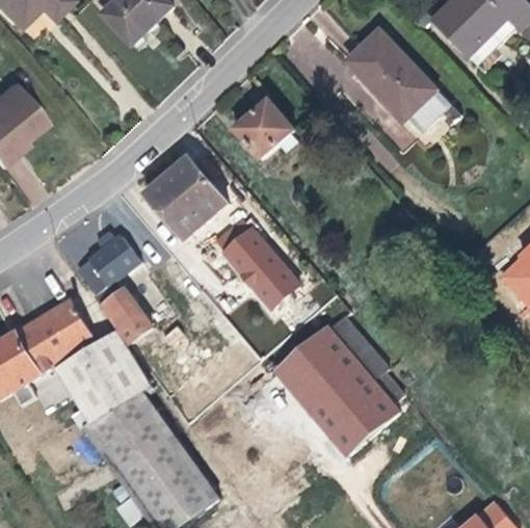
[(48,18),(64,0),(0,0),(0,9),(16,25),(36,6),(48,18)]
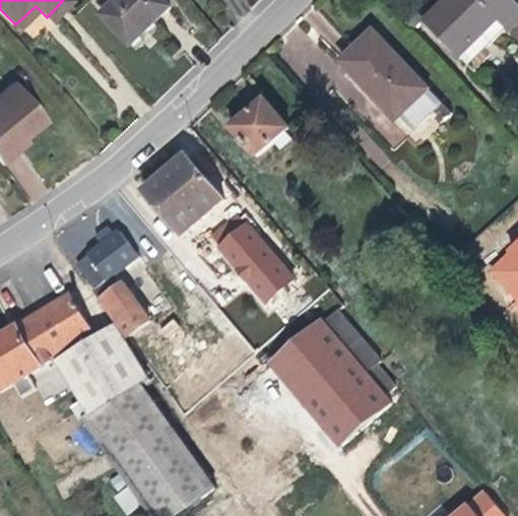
[(112,0),(101,11),(130,42),(147,25),(169,4),(165,0),(112,0)]
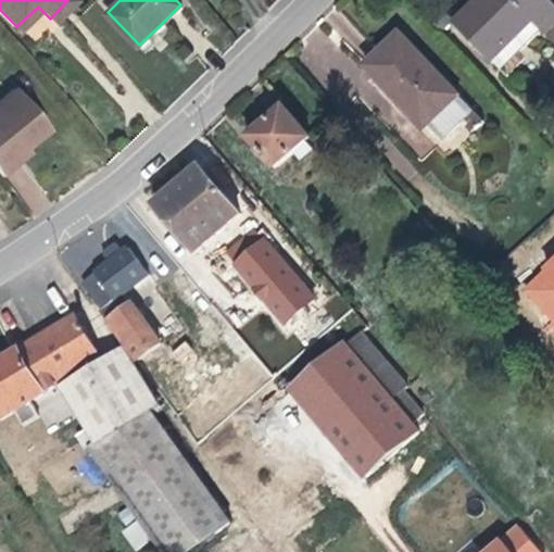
[(553,3),(550,0),(471,0),(474,2),(453,22),(490,60),(491,59),(531,20),(540,28),(553,42),(553,3)]
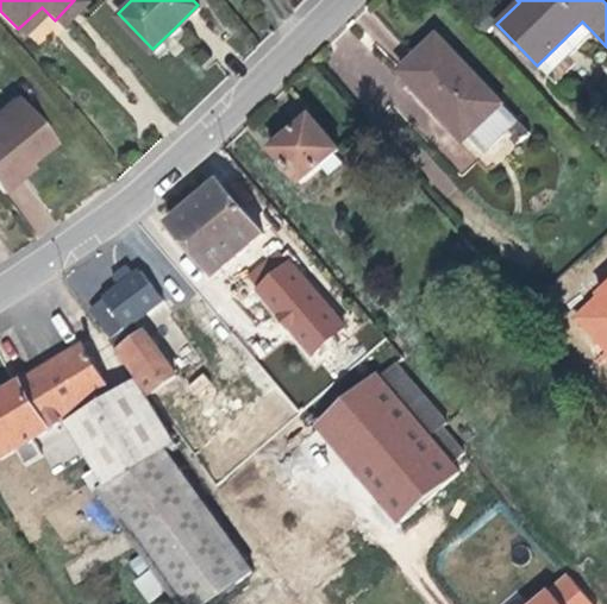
[(476,1),(464,13),(482,32),(494,20),(476,1)]
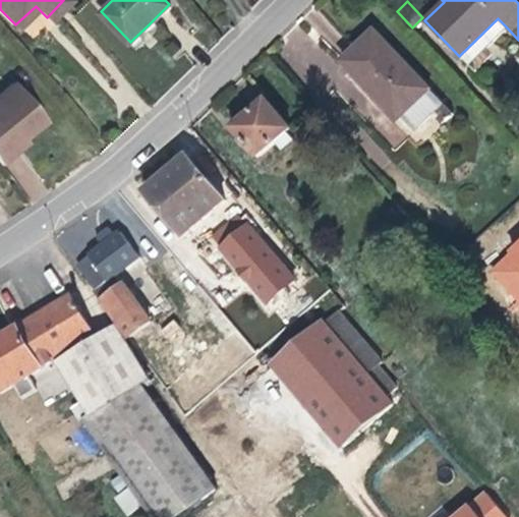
[(506,26),(498,18),(460,55),(474,68),(492,52),(485,47),(506,26)]
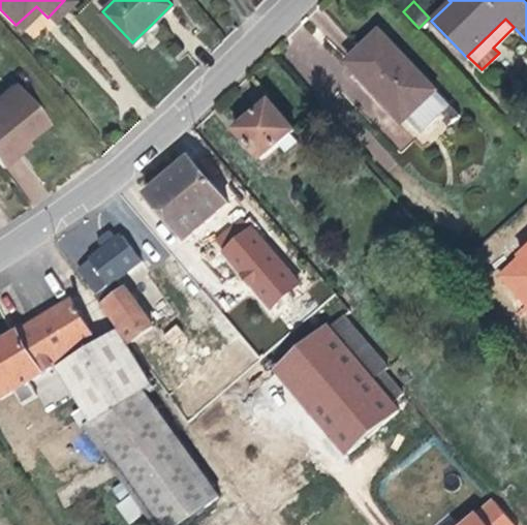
[(436,88),(378,29),(360,48),(346,60),(404,120),(405,118),(435,89),(436,88)]
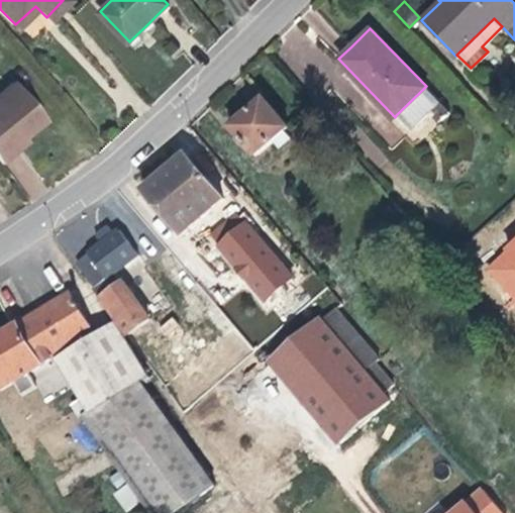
[(0,158),(14,146),(11,143),(25,132),(42,119),(9,79),(0,86),(0,158)]
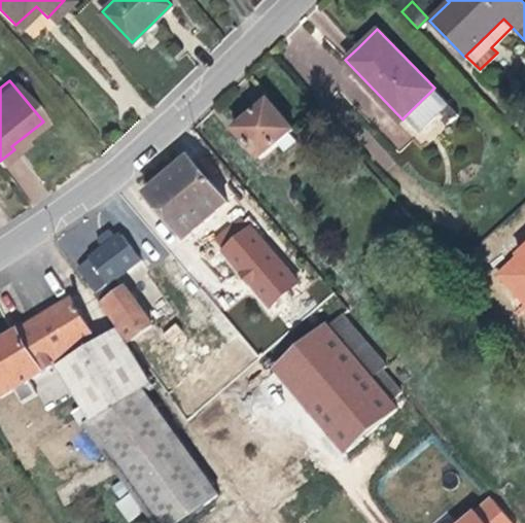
[(433,89),(404,117),(418,133),(448,104),(433,89)]
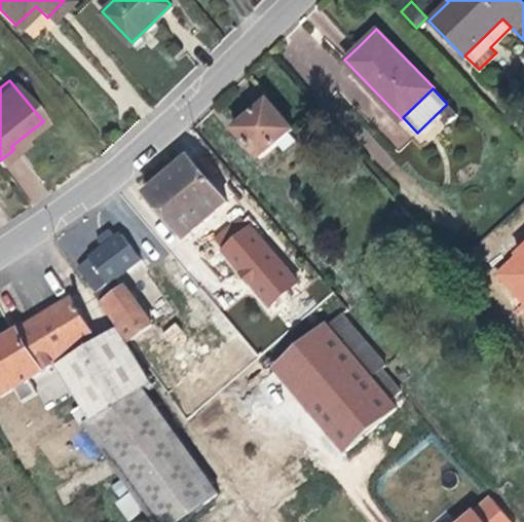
[(291,128),(266,99),(247,115),(233,126),(258,156),(291,128)]
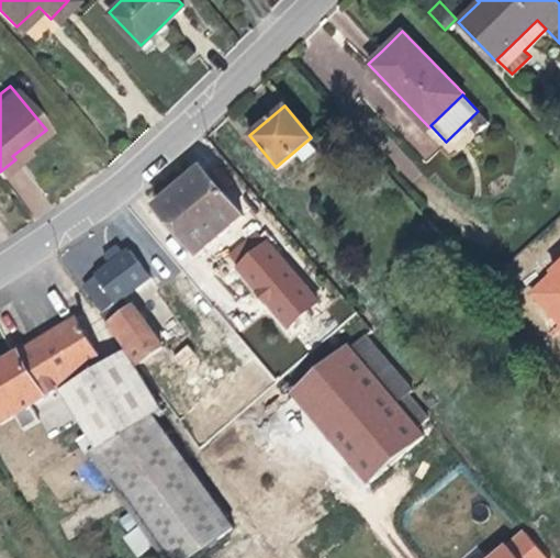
[(172,188),(155,203),(196,253),(242,213),(200,165),(172,188)]
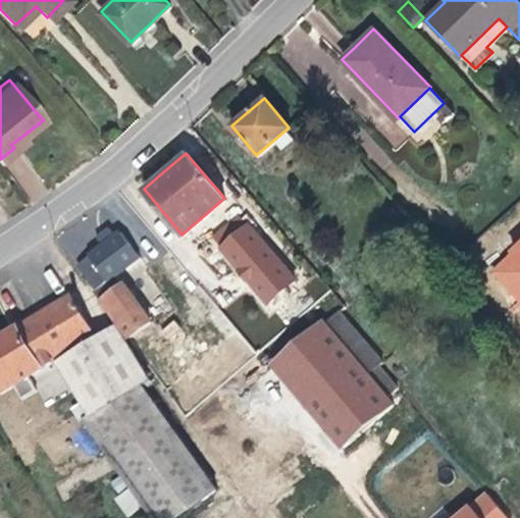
[(294,278),(247,224),(221,247),(267,301),(294,278)]
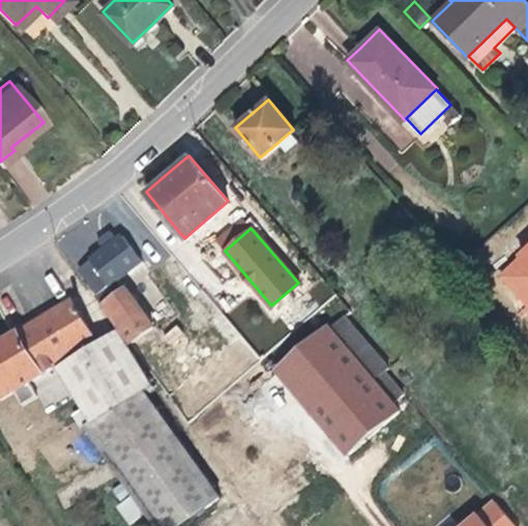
[(99,250),(79,266),(98,292),(142,258),(122,233),(99,250)]
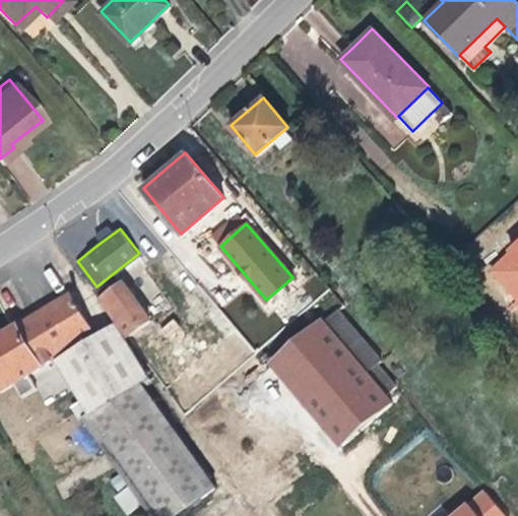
[(517,303),(517,230),(481,270),(517,303)]
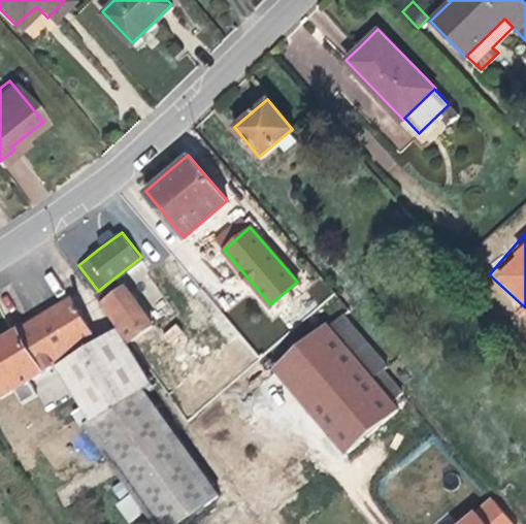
[(101,301),(131,341),(161,318),(132,279),(101,301)]
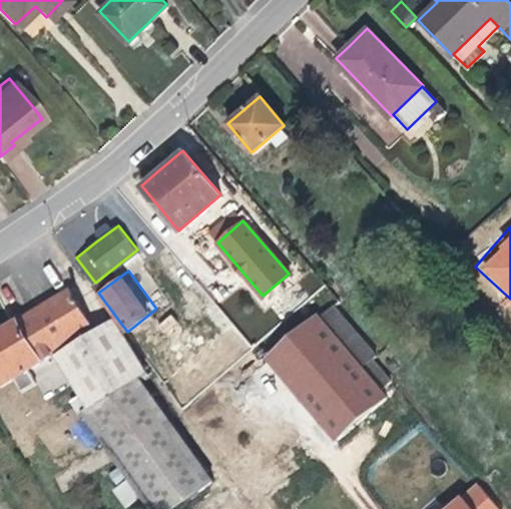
[(86,278),(68,289),(92,329),(54,351),(87,405),(85,415),(154,508),(168,508),(211,478),(137,377),(144,371),(111,317),(112,316),(86,278)]
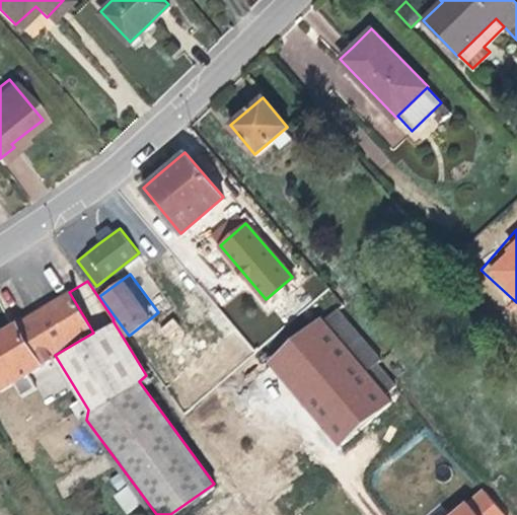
[(93,333),(69,292),(12,326),(0,334),(0,388),(11,381),(19,395),(34,386),(26,372),(55,355),(93,333)]
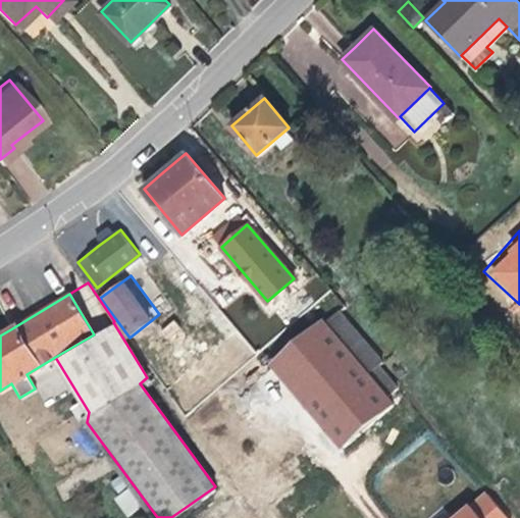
[(338,310),(324,322),(367,373),(377,364),(381,361),(338,310)]
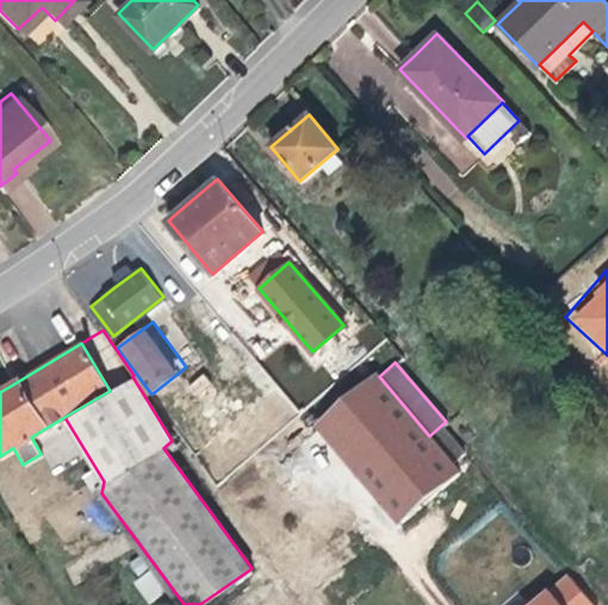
[(429,436),(379,376),(320,426),(399,521),(458,471),(451,462),(429,436)]
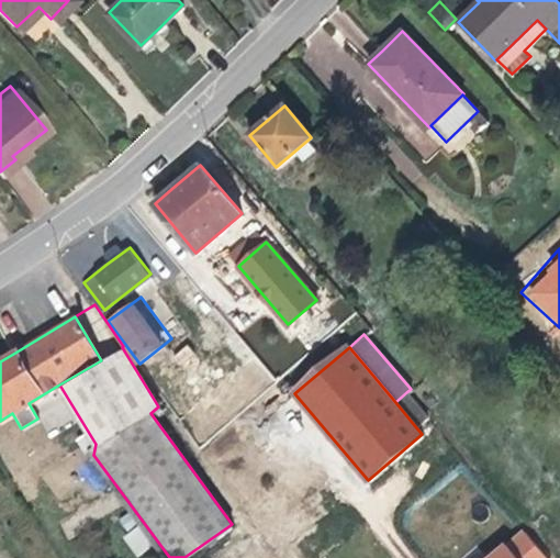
[(395,402),(415,426),(427,416),(406,392),(395,402)]
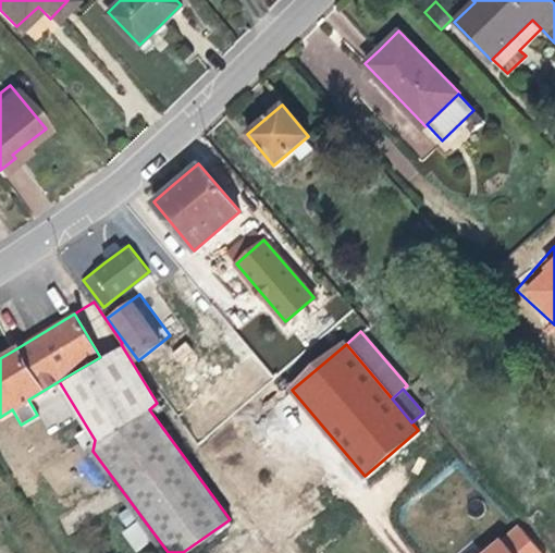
[(120,527),(133,548),(148,538),(135,517),(120,527)]
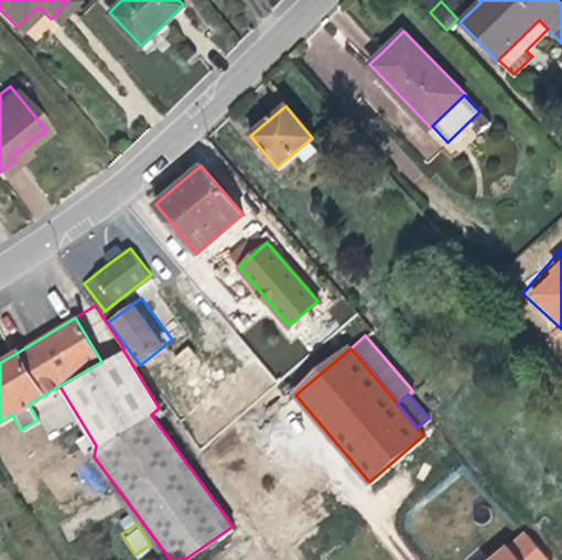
[(476,559),(550,559),(521,525),(476,559)]
